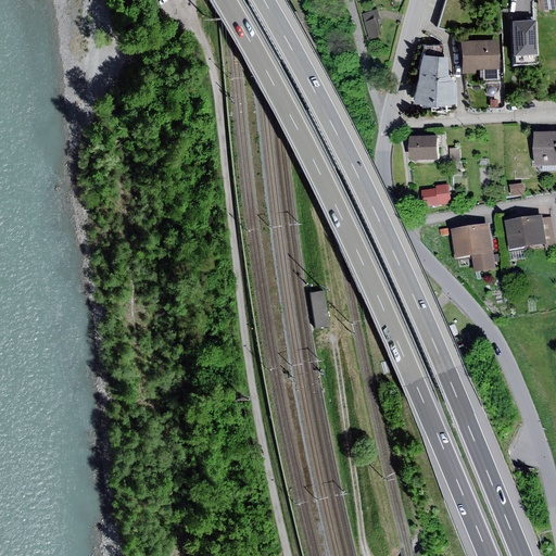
[(467,4),(451,0),(443,0),(434,27),(451,32),(459,28),(467,4)]
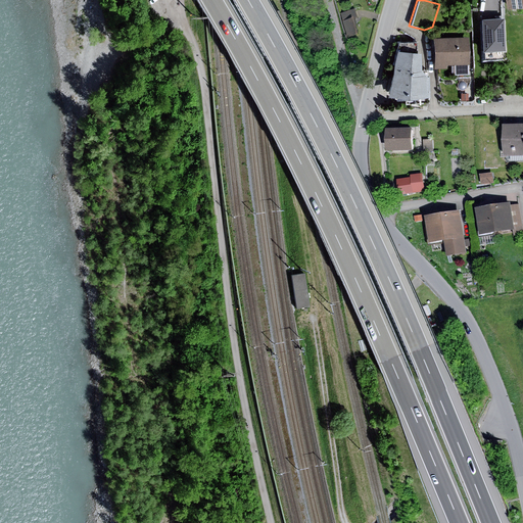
[(522,0),(509,0),(510,11),(522,10),(522,0)]
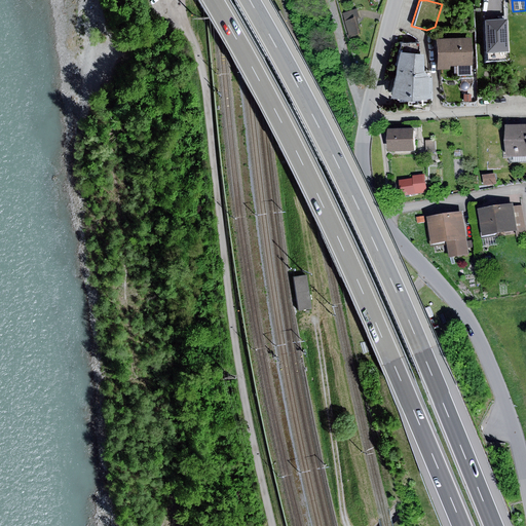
[(357,8),(342,13),(349,37),(360,34),(354,20),(360,17),(357,8)]
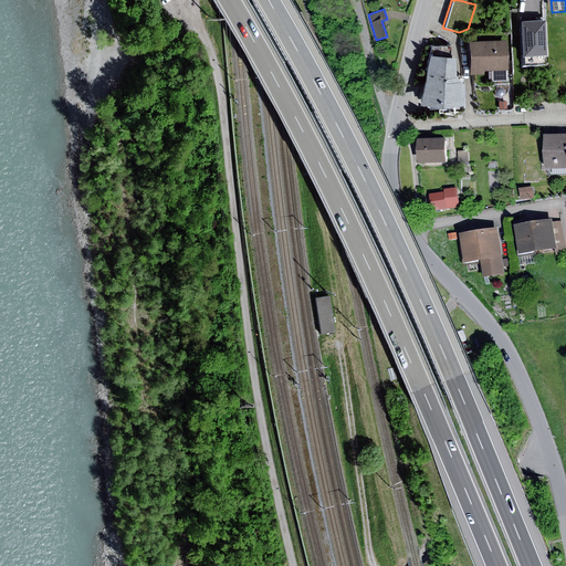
[(547,21),(523,21),(524,61),(548,61),(547,21)]
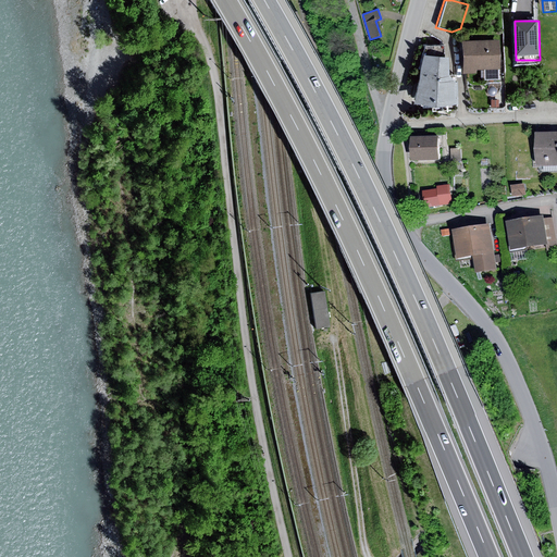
[(497,38),(457,39),(458,73),(474,72),(473,69),(498,67),(497,38)]
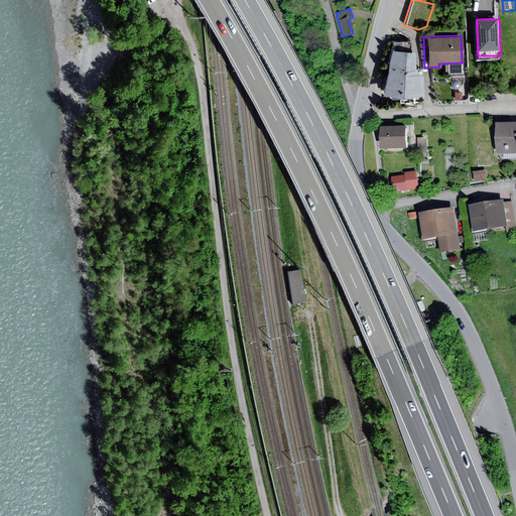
[(389,41),(388,49),(376,93),(377,97),(397,97),(397,103),(408,101),(420,101),(420,68),(410,68),(410,51),(409,51),(408,40),(389,41)]
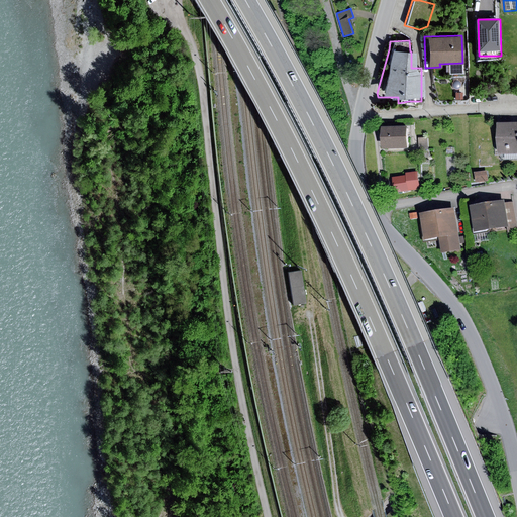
[(516,154),(516,122),(498,123),(498,156),(516,154)]
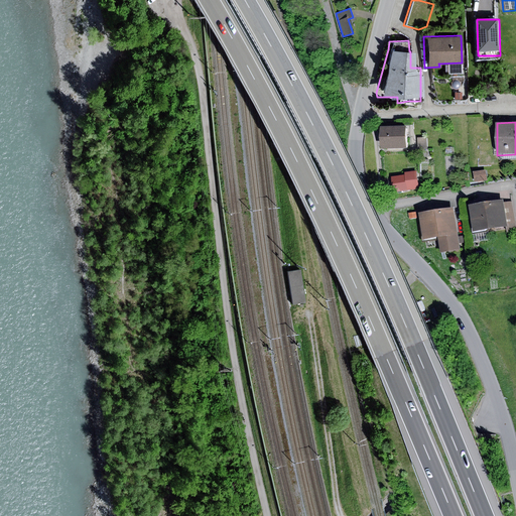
[(407,126),(382,127),(382,149),(407,148),(407,126)]
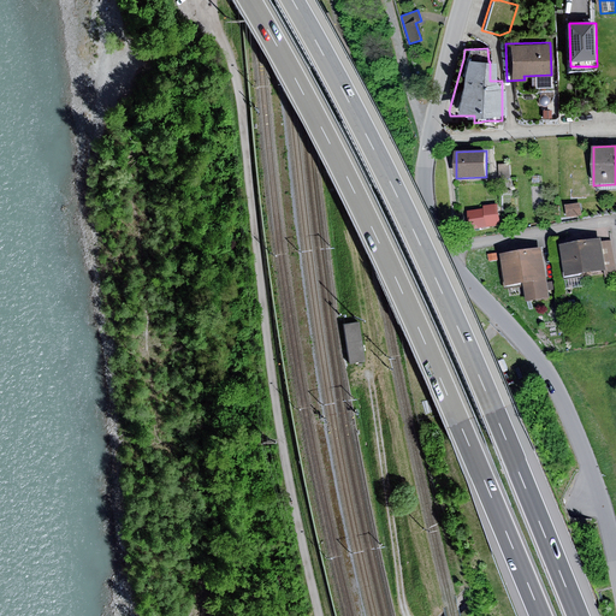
[(509,164),(498,165),(499,178),(510,178),(509,164)]
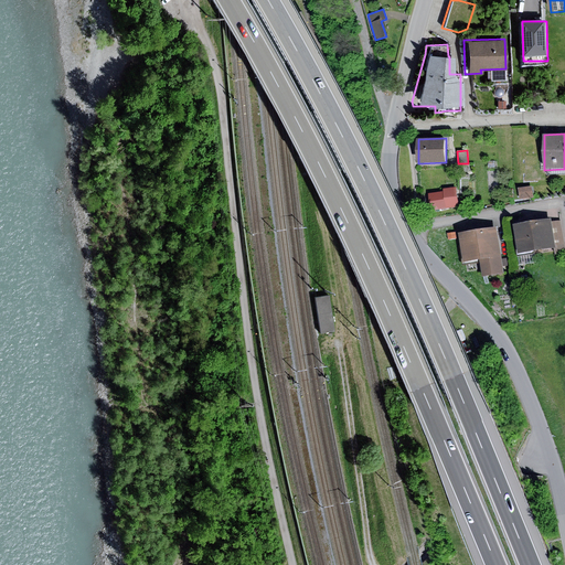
[(444,192),(428,194),(430,211),(459,206),(457,187),(443,189),(444,192)]
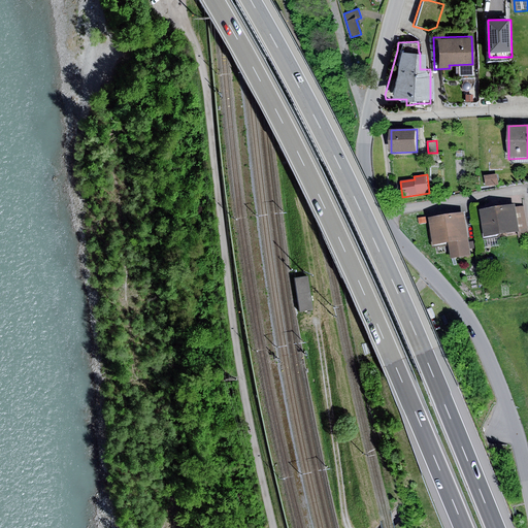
[(497,174),(485,175),(486,187),(498,185),(497,174)]
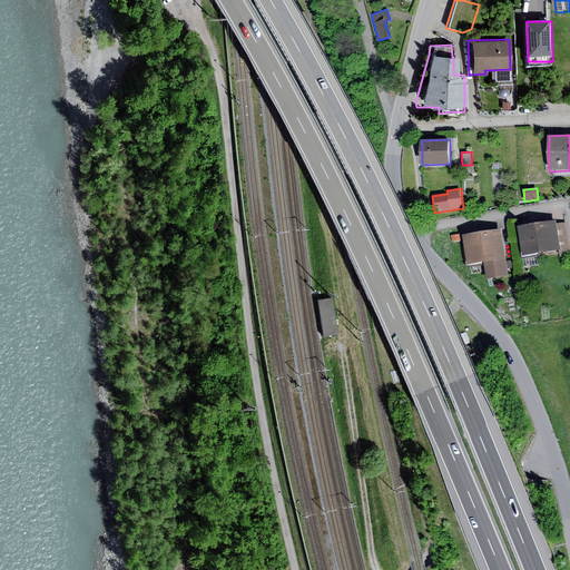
[(556,222),(517,227),(521,256),(560,251),(556,223),(556,222)]
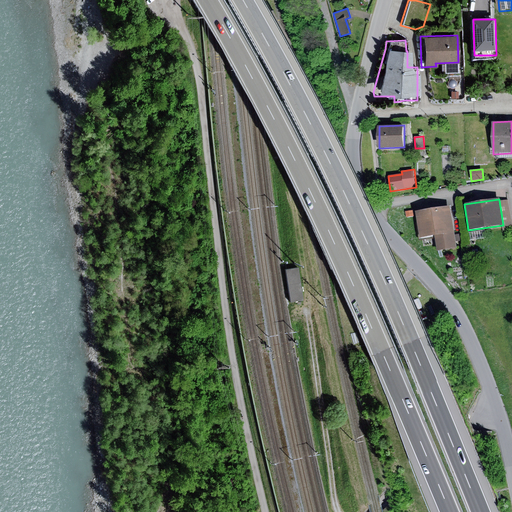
[(511,228),(508,199),(499,200),(503,225),(503,230),(511,228)]
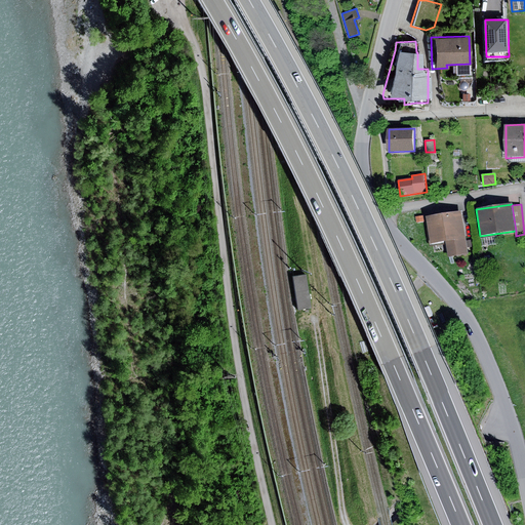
[(461,211),(427,216),(431,243),(446,241),(448,257),(469,254),(461,211)]
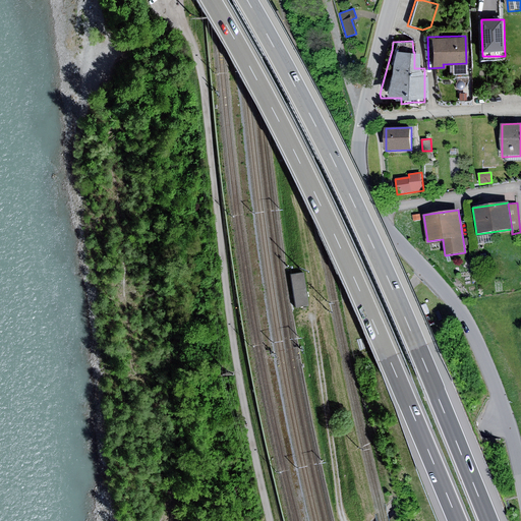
[(493,234),(478,236),(479,244),(495,242),(493,234)]
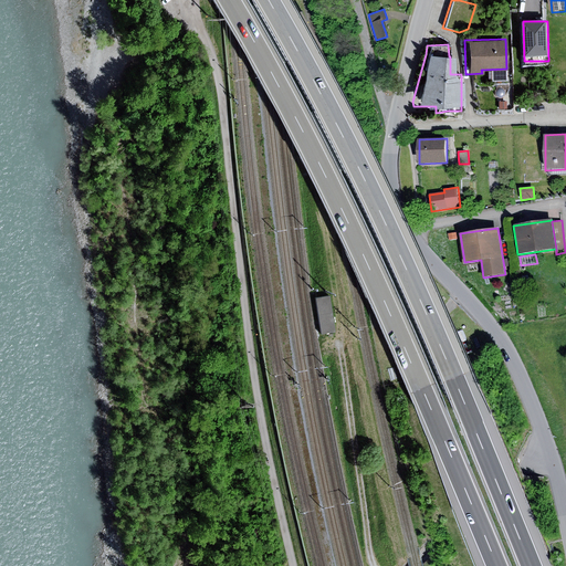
[(327,294),(313,296),(320,334),(333,332),(327,294)]
